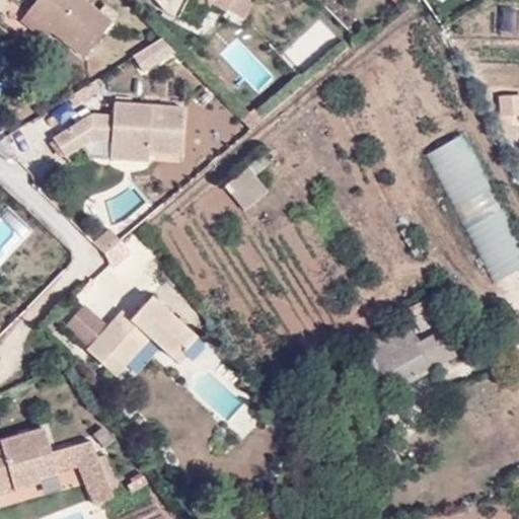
[(36,0),(27,12),(51,30),(83,57),(112,21),(84,0),(36,0)]
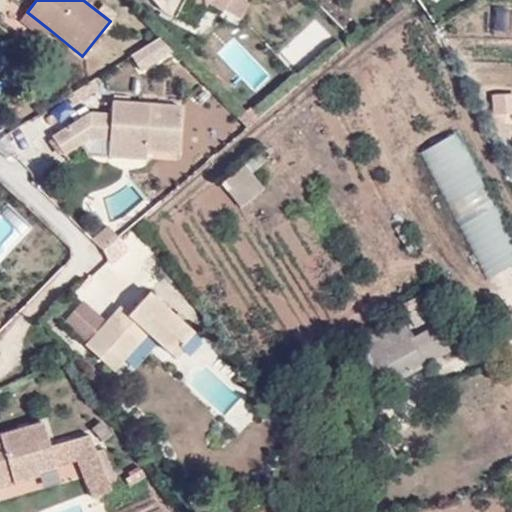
[(43,40),(50,30),(27,12),(20,21),(43,40)]
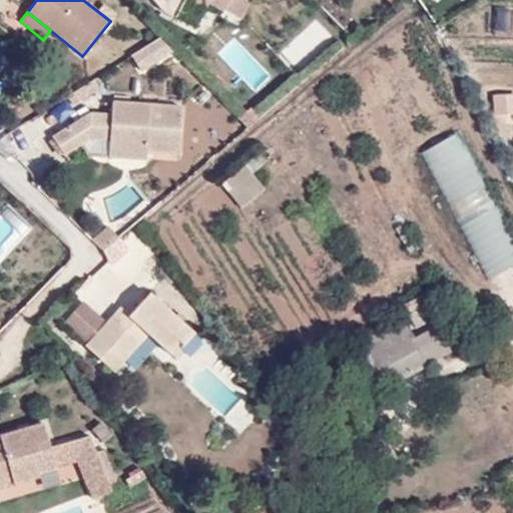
[(160,38),(131,56),(140,70),(171,51),(160,38)]
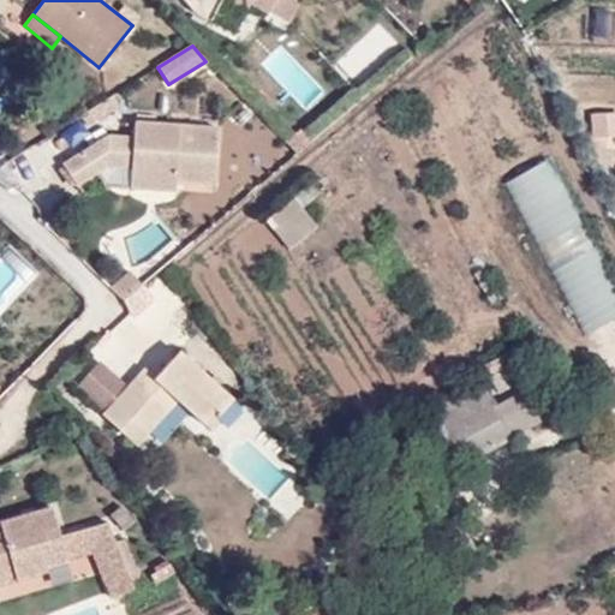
[(567,59),(566,49),(544,53),(547,63),(567,59)]
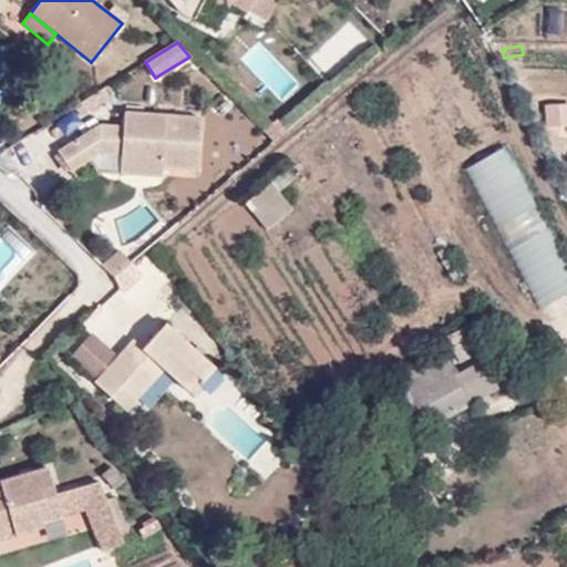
[(151,80),(146,71),(132,78),(136,88),(151,80)]
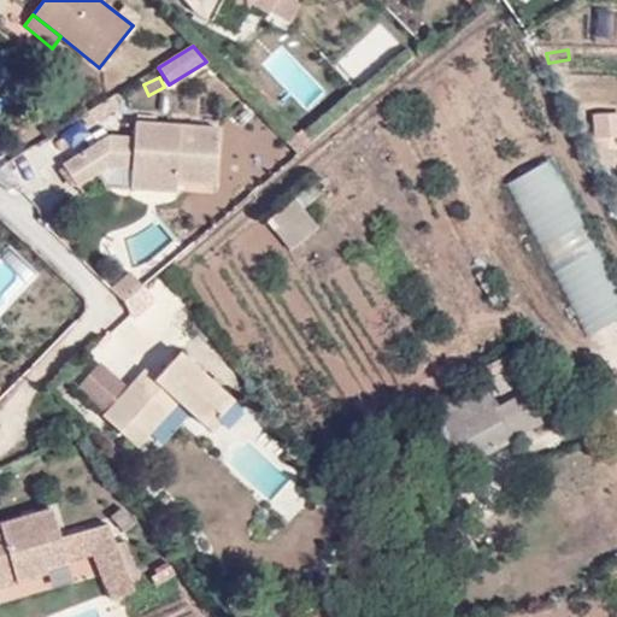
[(119,106),(112,97),(81,116),(88,125),(119,106)]
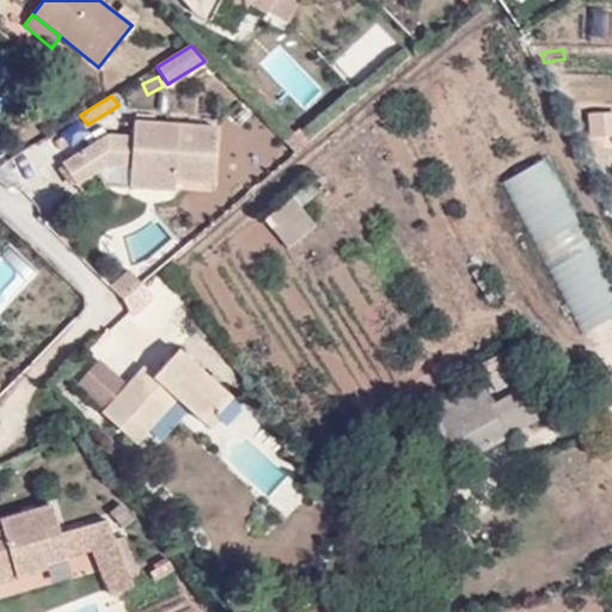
[(611,141),(611,118),(591,120),(592,142),(611,141)]
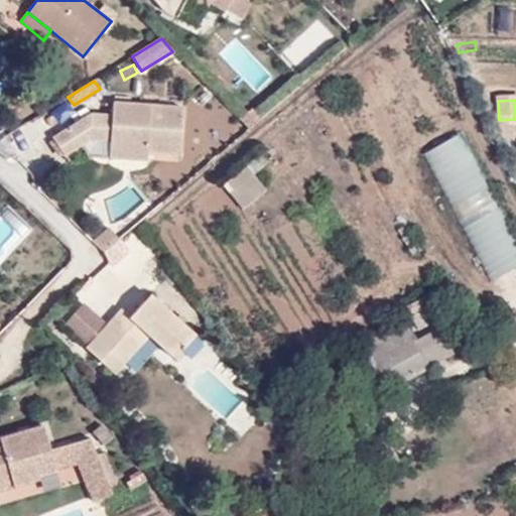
[(144,159),(144,148),(179,151),(182,106),(112,102),(112,115),(89,113),(52,136),(63,151),(86,138),(109,139),(108,155),(144,159)]
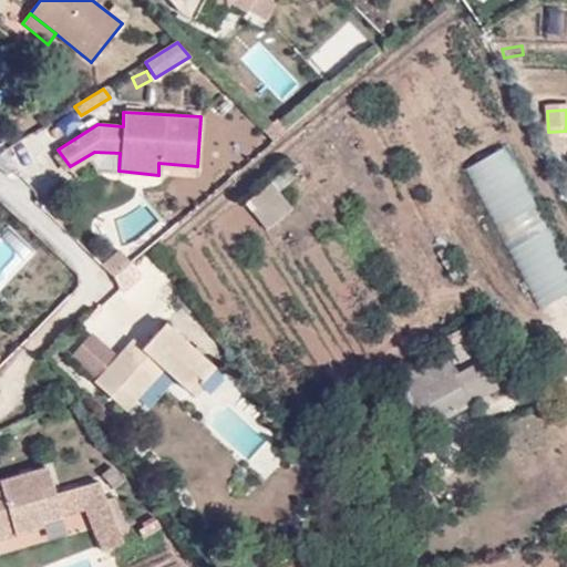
[(566,292),(566,271),(504,155),(465,176),(538,309),(566,292)]
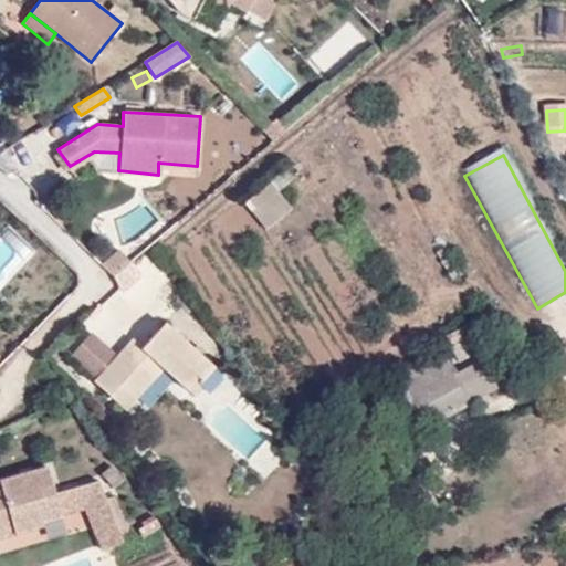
[(158,175),(196,177),(197,166),(158,163),(158,175)]
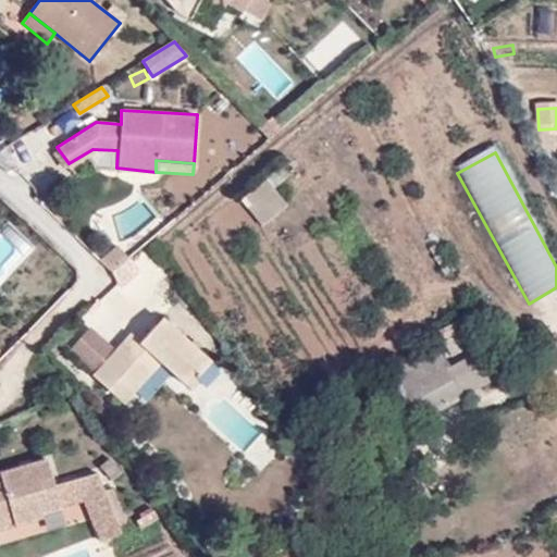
[(265,229),(286,210),(265,186),(245,205),(265,229)]
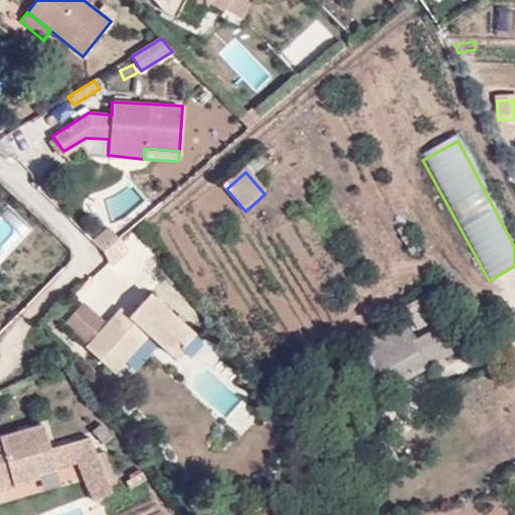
[(0,265),(36,223),(10,201),(0,213),(0,265)]
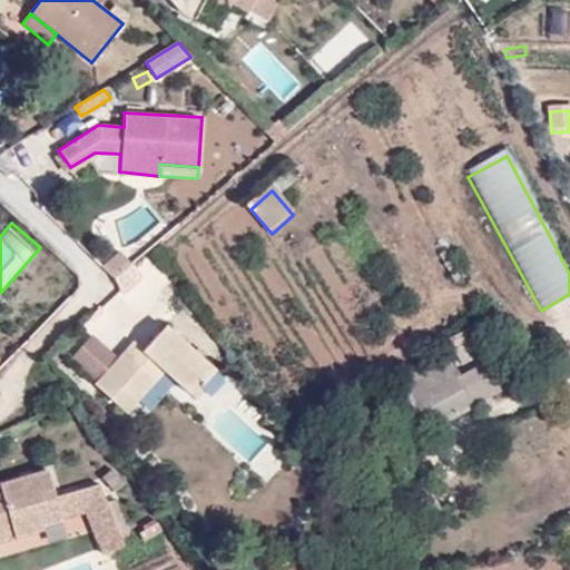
[(120,253),(105,266),(116,279),(133,266),(120,253)]
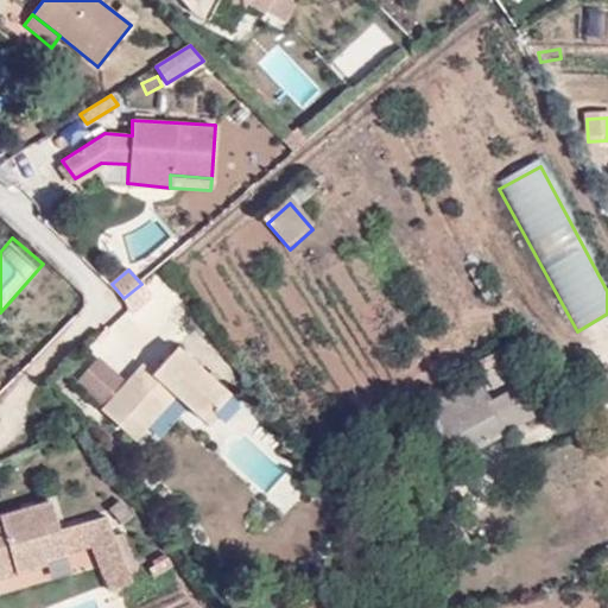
[(150,296),(141,285),(125,299),(133,310),(150,296)]
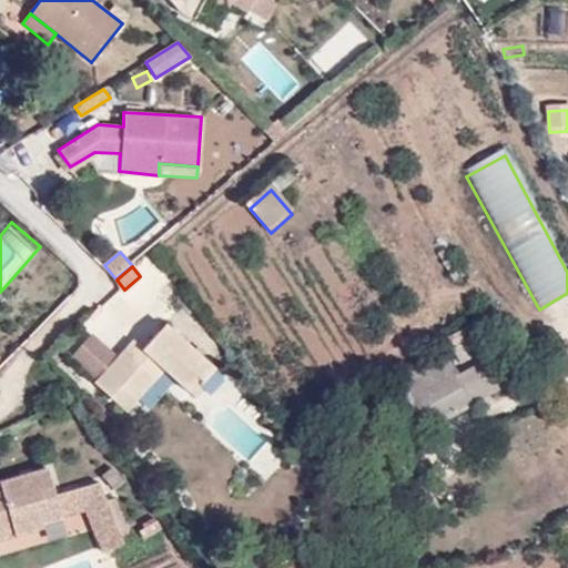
[(92,338),(72,362),(95,383),(111,397),(119,388),(135,404),(158,377),(164,371),(181,385),(192,395),(215,368),(165,324),(142,351),(134,358),(124,351),(115,361),(92,338)]
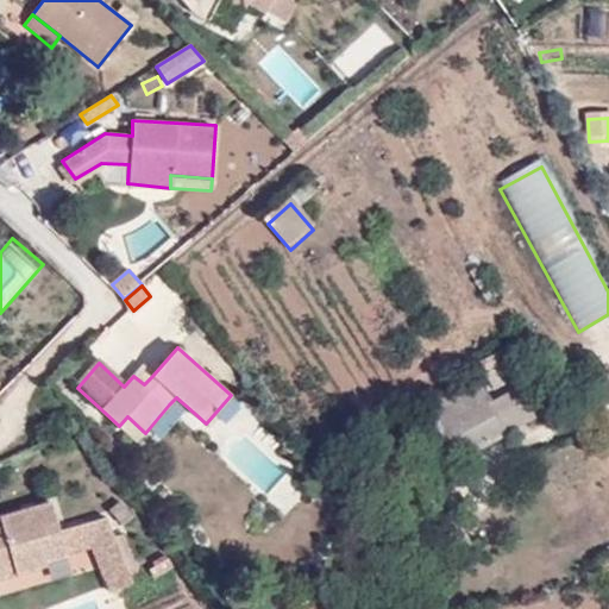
[(514,384),(498,356),(478,366),(494,395),(514,384)]
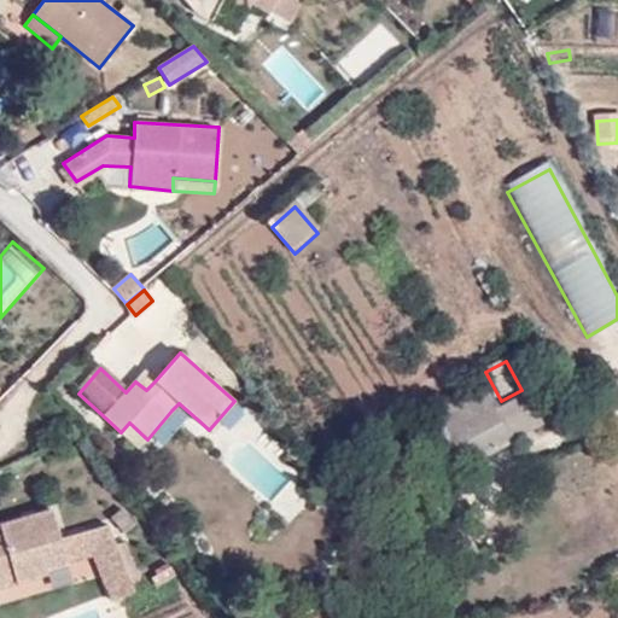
[(155,382),(144,372),(135,382),(146,390),(155,382)]
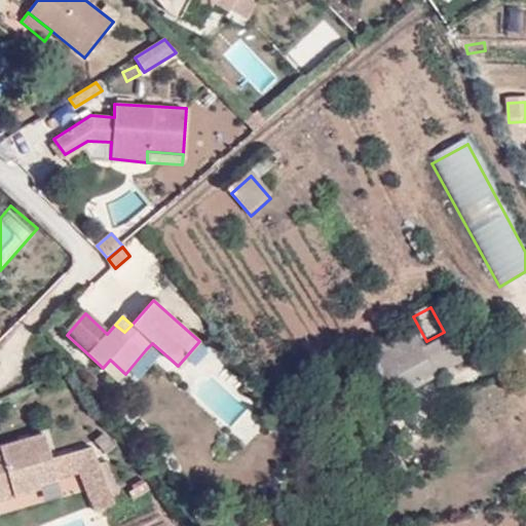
[(460,366),(445,339),(424,350),(440,378),(460,366)]
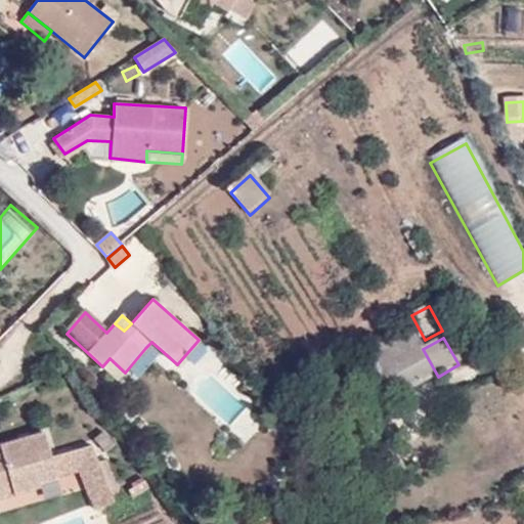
[(145,348),(161,362),(167,355),(151,342),(145,348)]
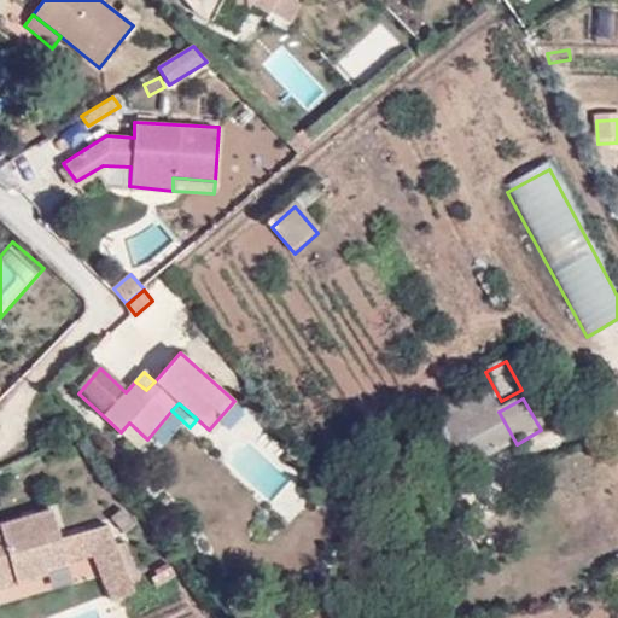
[(121,432),(139,448),(147,439),(129,423),(121,432)]
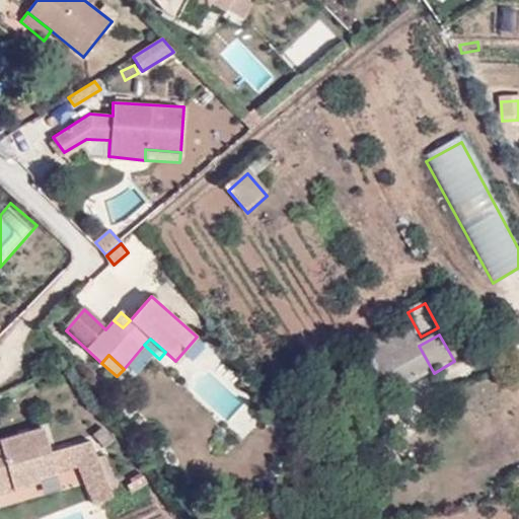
[(42,475),(59,470),(54,450),(48,429),(0,441),(0,493),(43,482),(42,475)]
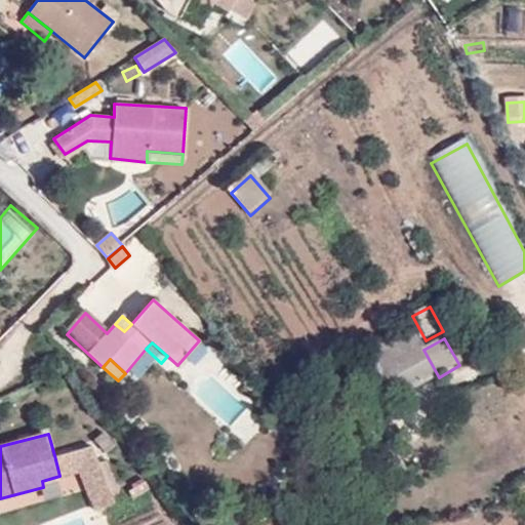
[(120,498),(91,444),(54,455),(59,476),(79,471),(98,508),(120,498)]
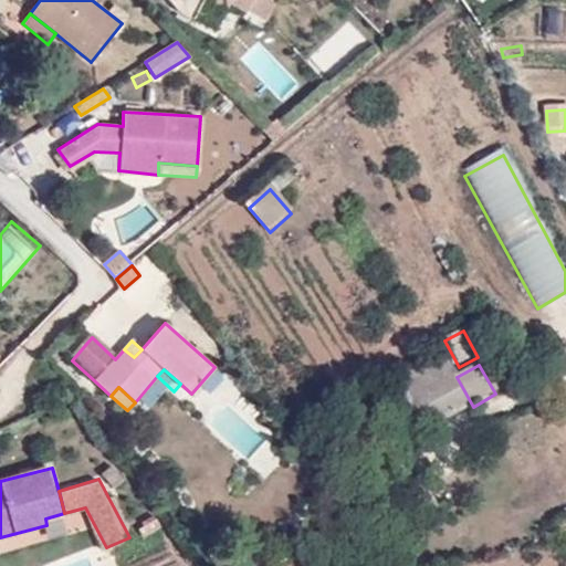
[(149,533),(161,525),(154,514),(142,522),(149,533)]
